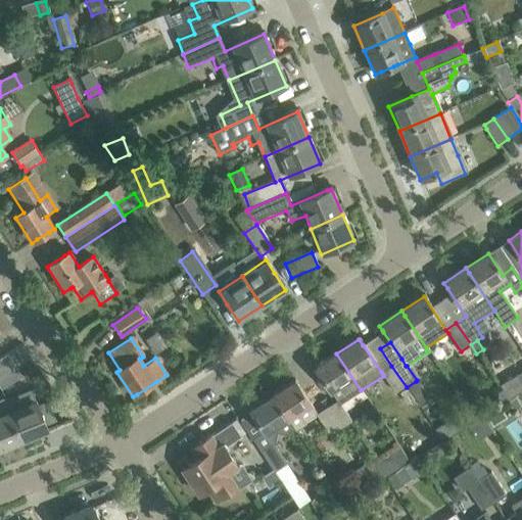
[(471,344),(461,351),(466,361),(476,353),(471,344)]
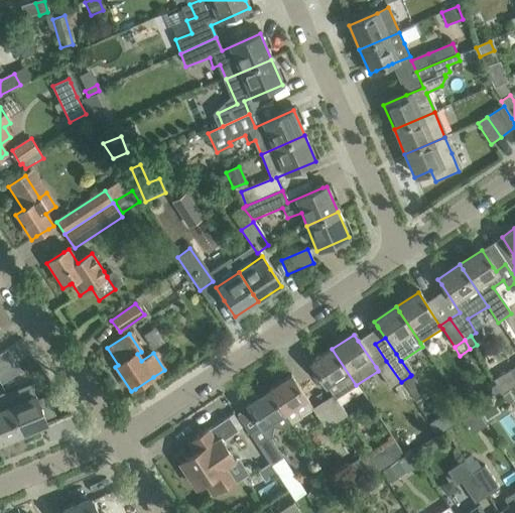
[(332,349),(310,363),(313,368),(322,380),(326,386),(333,397),(335,400),(335,399),(356,385),(332,349)]
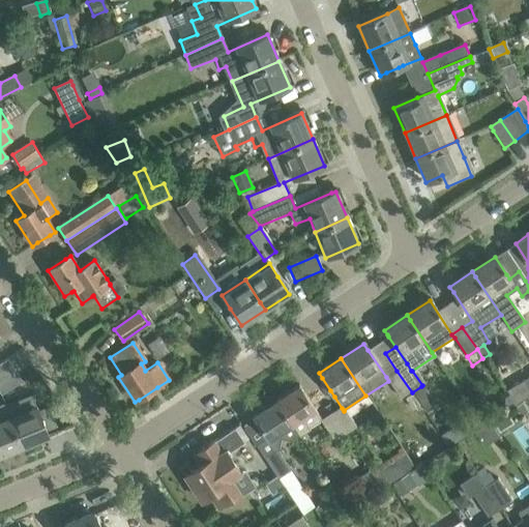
[(0,379),(13,371),(6,360),(0,363),(0,379)]
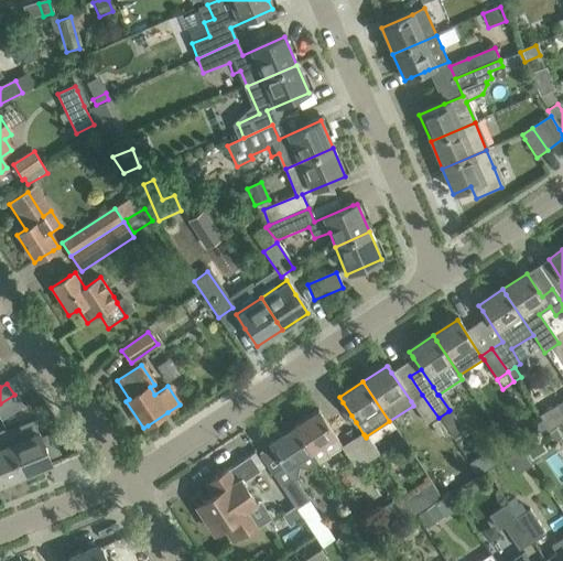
[(0,419),(1,421),(4,419),(22,407),(14,395),(0,403),(0,419)]
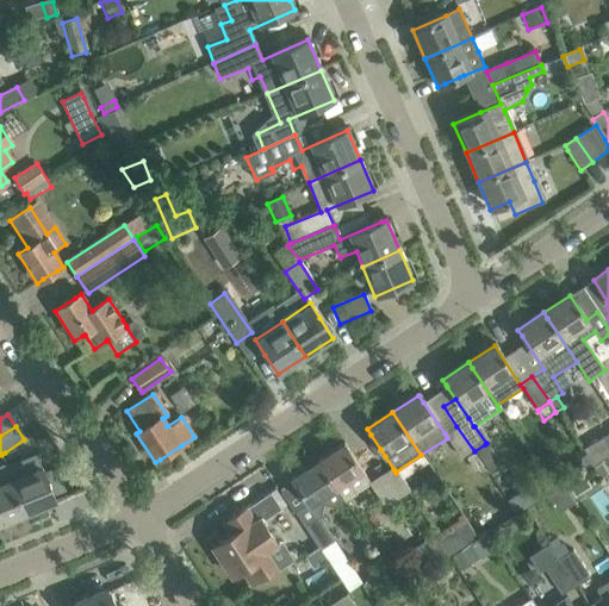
[(457,426),(445,433),(447,438),(463,460),(473,453),(474,451),(457,426)]
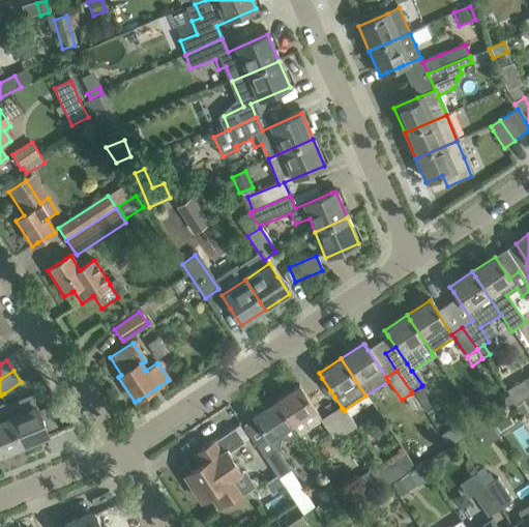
[(528,389),(523,380),(504,391),(515,406),(521,403),(528,397),(528,389)]
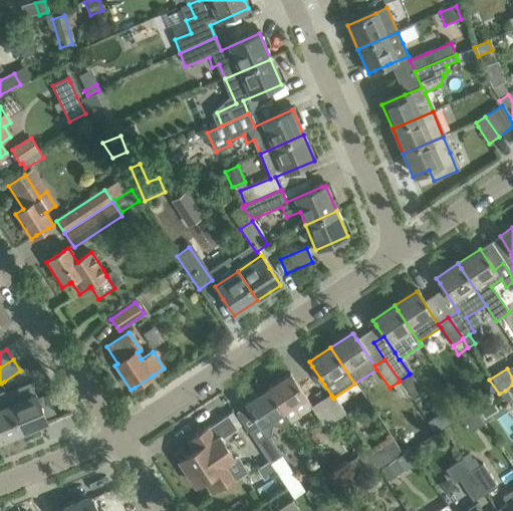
[(289,375),(267,390),(270,395),(281,412),(288,423),(291,421),(292,424),(300,419),(299,417),(311,408),(303,398),(300,392),(289,375)]
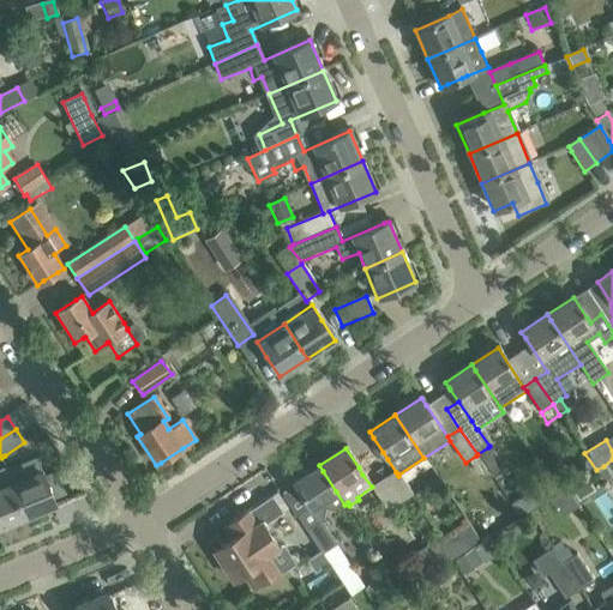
[(20,464),(28,478),(11,485),(19,508),(23,518),(55,505),(50,495),(35,458),(20,464)]
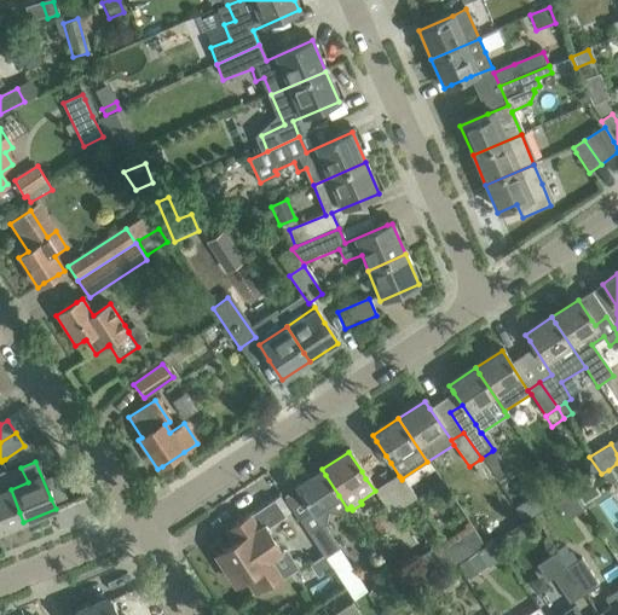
[(322,469),(295,486),(299,492),(309,506),(313,512),(300,521),(354,601),(367,593),(322,526),(325,523),(328,514),(336,515),(347,509),(339,495),(325,475),(322,469)]
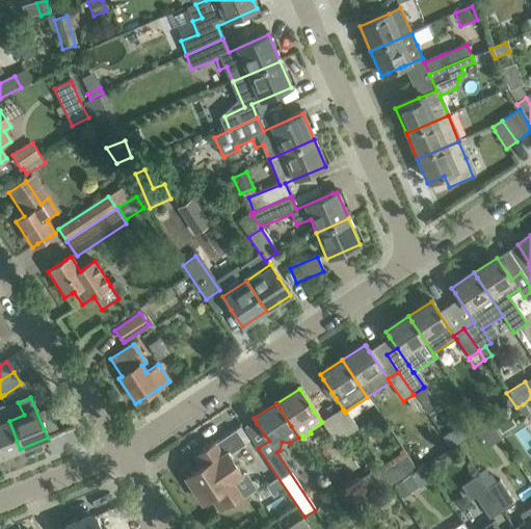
[(516,407),(514,410),(522,421),(530,416),(523,404),(516,407)]
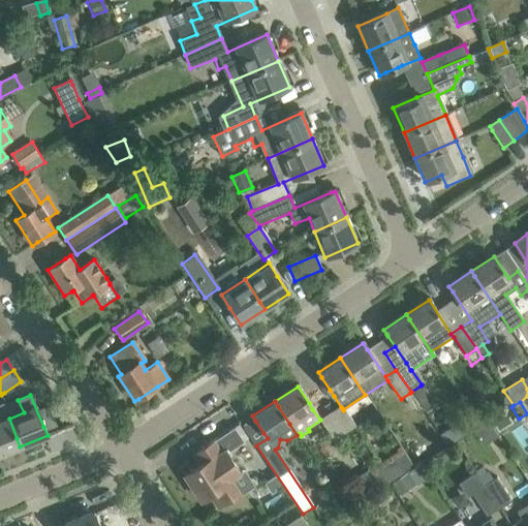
[(341,407),(331,413),(345,434),(355,428),(348,416),(343,409),(343,410),(341,407)]
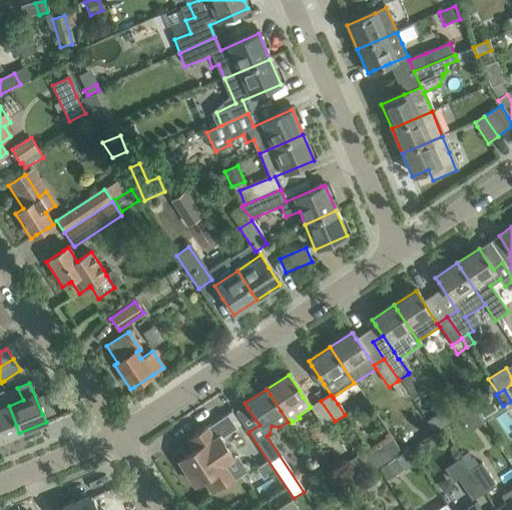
[(461,417),(473,409),(463,395),(451,403),(461,417)]
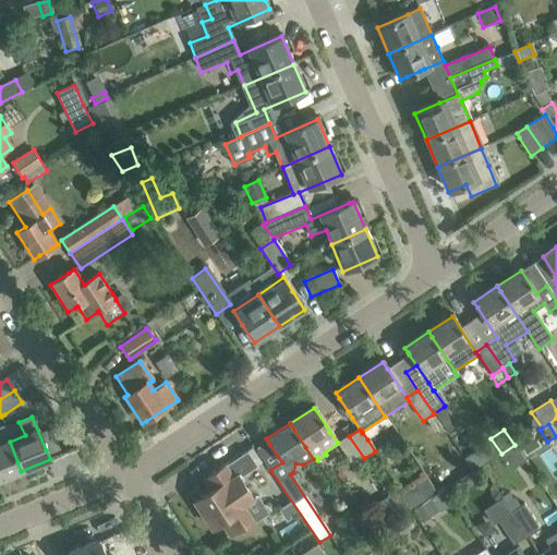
[(349,436),(338,444),(353,466),(364,458),(349,436)]
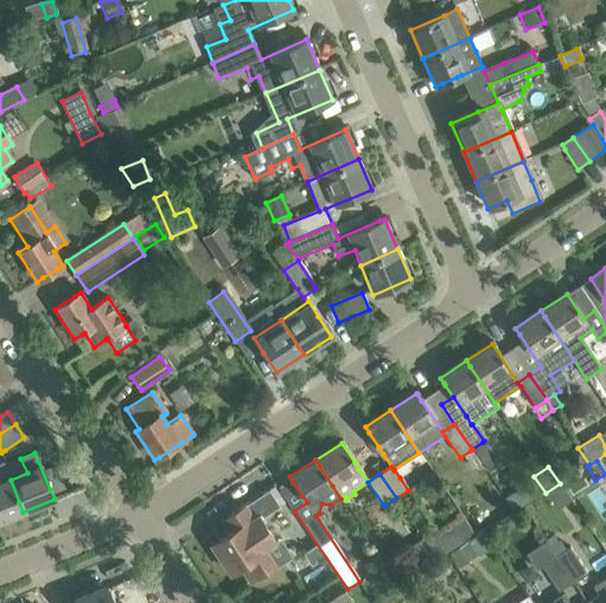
[(0,521),(23,512),(19,502),(11,480),(0,483),(0,521)]
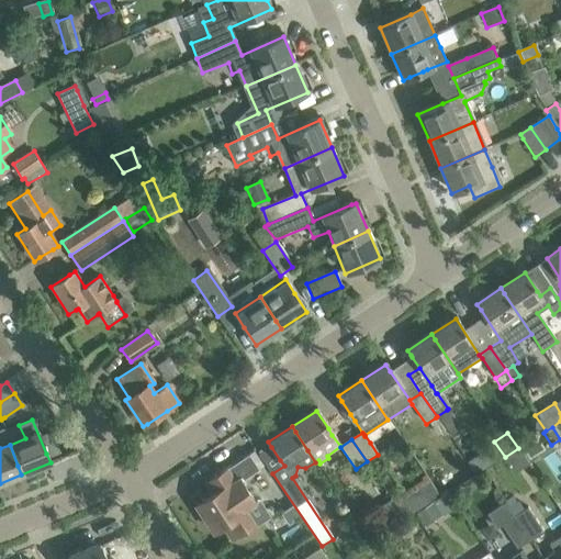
[(222,488),(194,505),(213,533),(222,527),(228,537),(253,521),(246,510),(257,503),(243,480),(257,470),(248,456),(227,469),(227,468),(215,476),(222,488)]
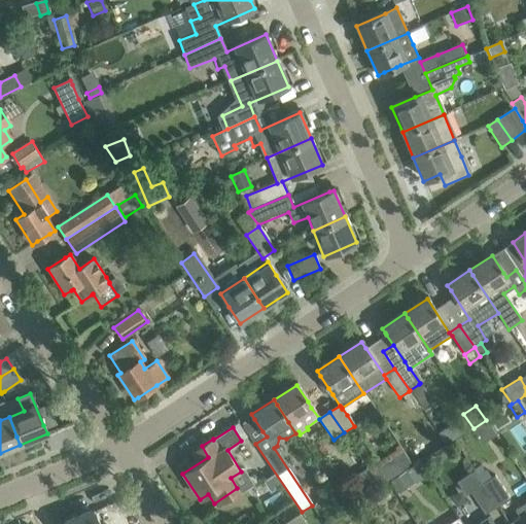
[(445,429),(435,435),(444,447),(453,442),(445,429)]
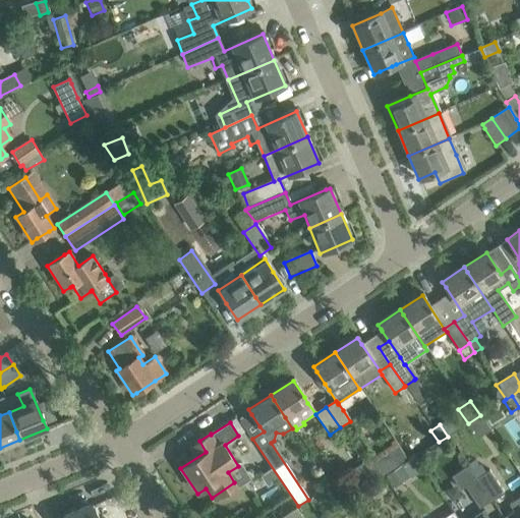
[(376,481),(385,475),(407,460),(395,443),(363,464),(376,481)]
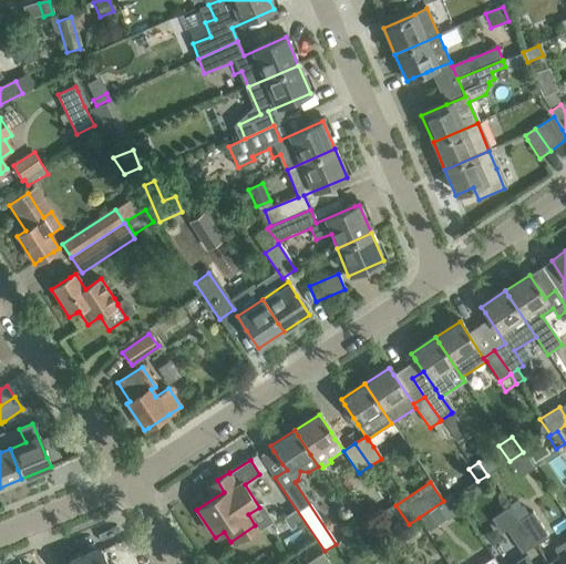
[(491,519),(501,534),(505,531),(522,555),(535,546),(512,512),(513,512),(508,506),(491,519)]
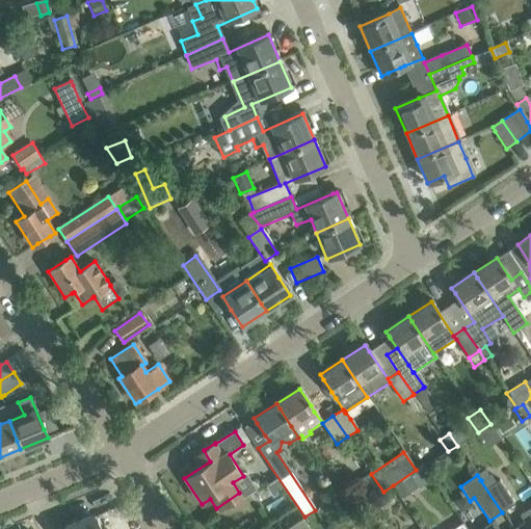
[(489,475),(481,480),(480,480),(502,512),(514,504),(500,481),(496,484),(489,475)]
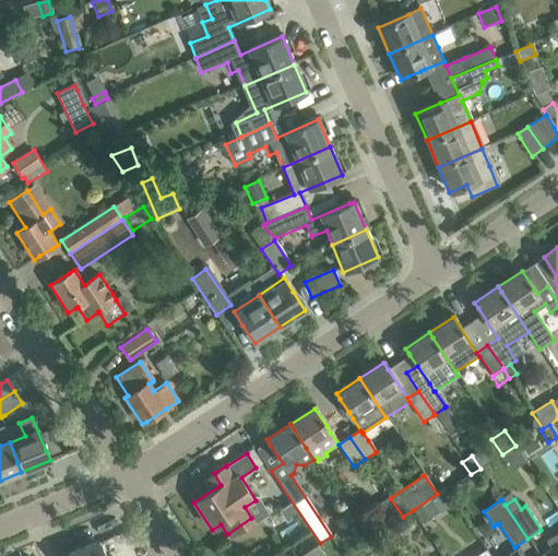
[(551,549),(543,555),(557,555),(557,529),(557,534),(546,542),(551,549)]
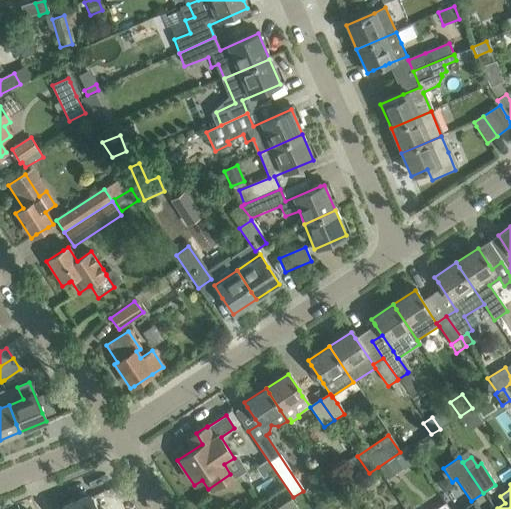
[(307,485),(303,494),(310,498),(315,489),(307,485)]
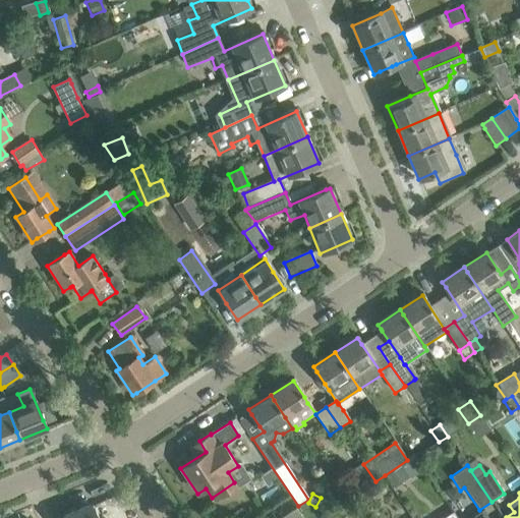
[(97,517),(92,506),(66,517),(97,517)]
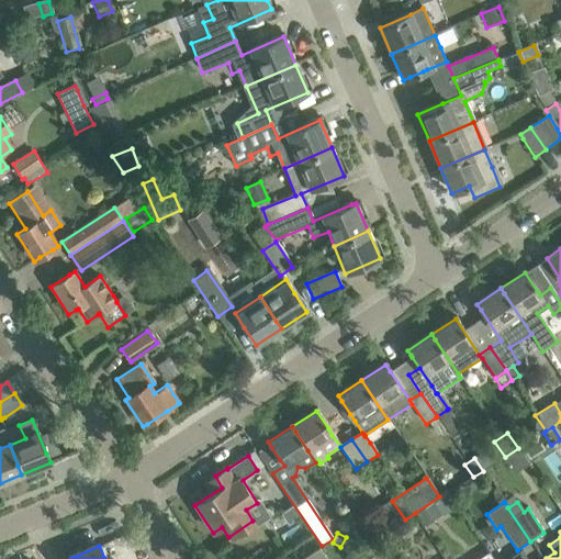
[(214,549),(202,557),(202,558),(220,558),(214,549)]
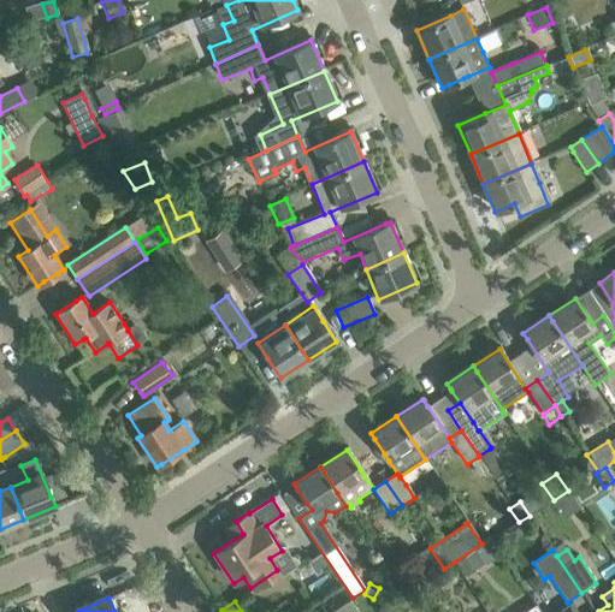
[(358,611),(353,601),(335,611),(358,611)]
